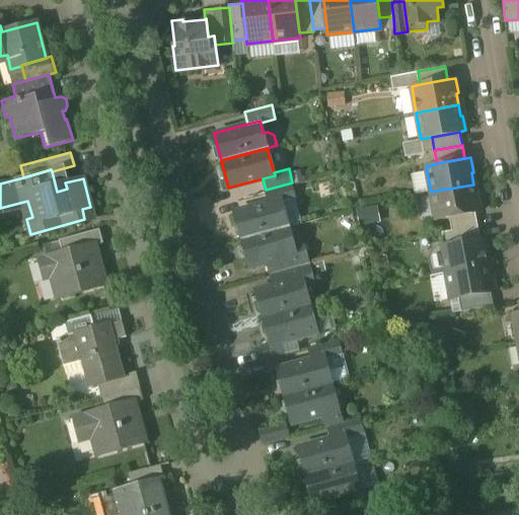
[(292,182),(266,190),(269,202),(281,199),(282,201),(296,197),(292,182)]
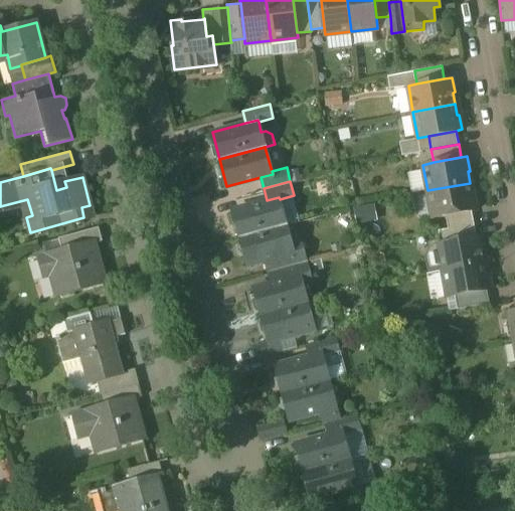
[(470,183),(427,190),(433,216),(446,214),(472,209),(477,208),(474,193),(472,194),(470,183)]
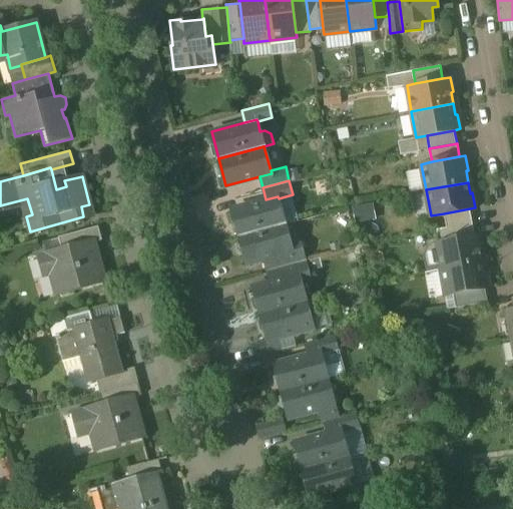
[(266,199),(232,208),(239,235),(285,223),(279,198),(278,196),(266,199)]
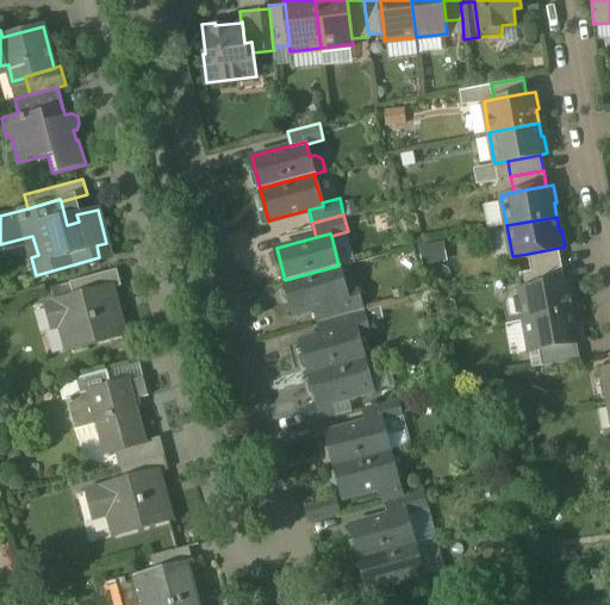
[(446,238),(421,241),(422,262),(448,260),(446,238)]
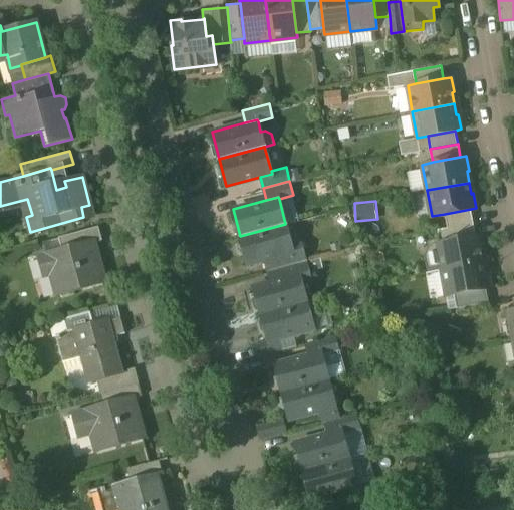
[(471,209),(445,214),(448,227),(473,222),(471,209)]
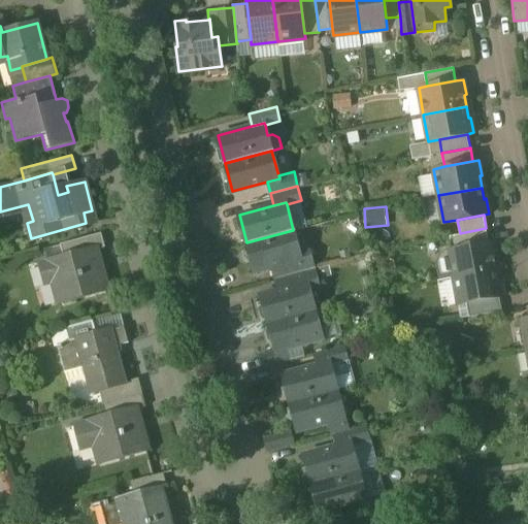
[(460,233),(450,235),(453,249),(489,242),(486,228),(460,233)]
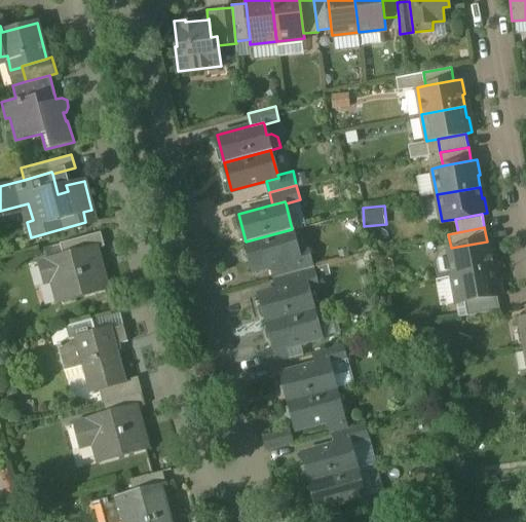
[(292,229),(246,241),(254,269),(271,264),(274,274),(311,264),(306,245),(297,248),(292,229)]
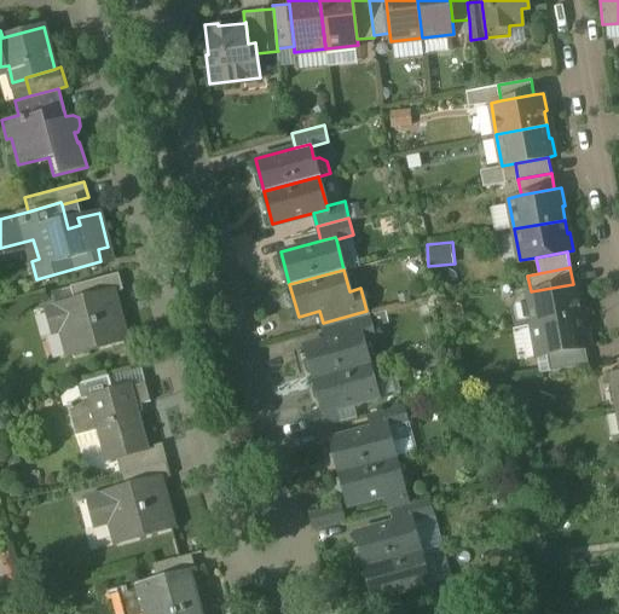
[(117,272),(71,284),(75,299),(46,306),(53,331),(64,329),(71,354),(125,340),(119,317),(115,317),(109,293),(122,289),(117,272)]
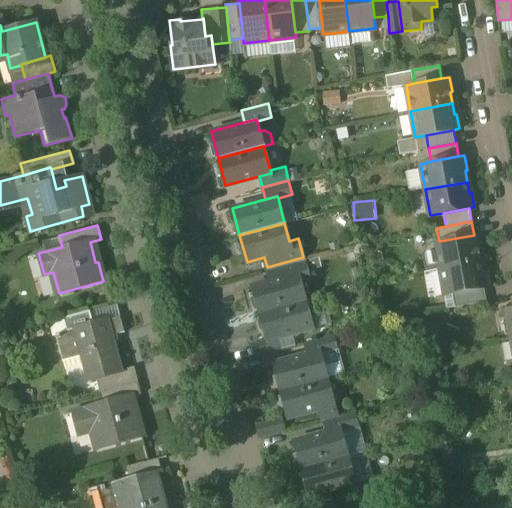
[(437,242),(435,242),(440,268),(481,260),(479,249),(481,249),(479,234),(474,235),(439,241),(437,242)]
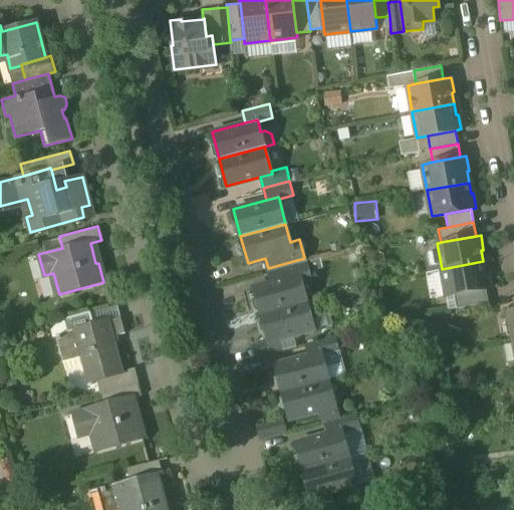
[(434,242),(431,244),(429,246),(427,249),(426,252),(425,256),(428,271),(426,271),(426,272),(442,269),(437,243),(439,243),(439,241),(434,242)]
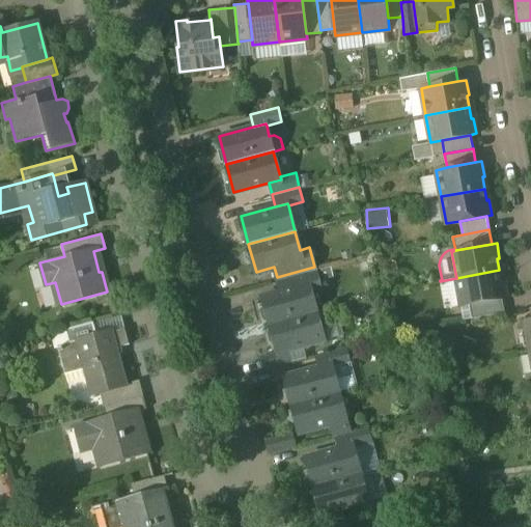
[(499,270),(456,278),(460,305),(470,303),(502,298),(506,297),(503,281),(501,281),(499,270)]
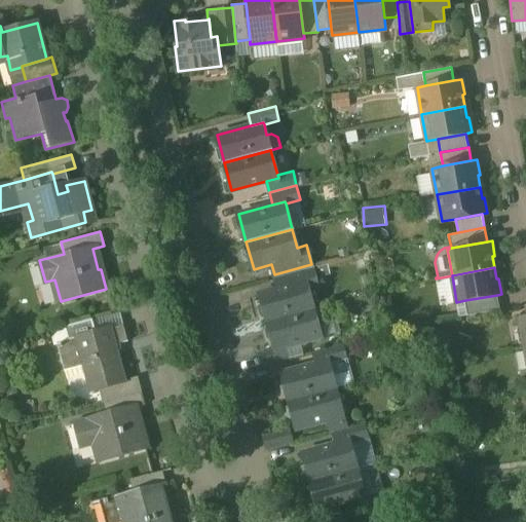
[(312,268),(275,278),(278,289),(260,293),(267,321),(313,308),(308,290),(318,288),(312,268)]
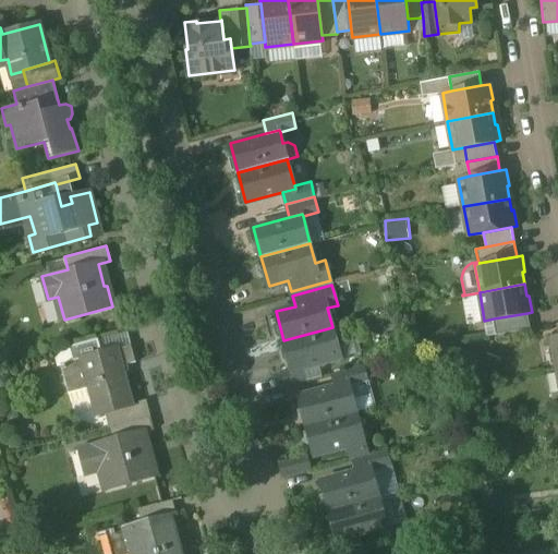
[(528,313),(494,318),(496,334),(531,327),(528,313)]
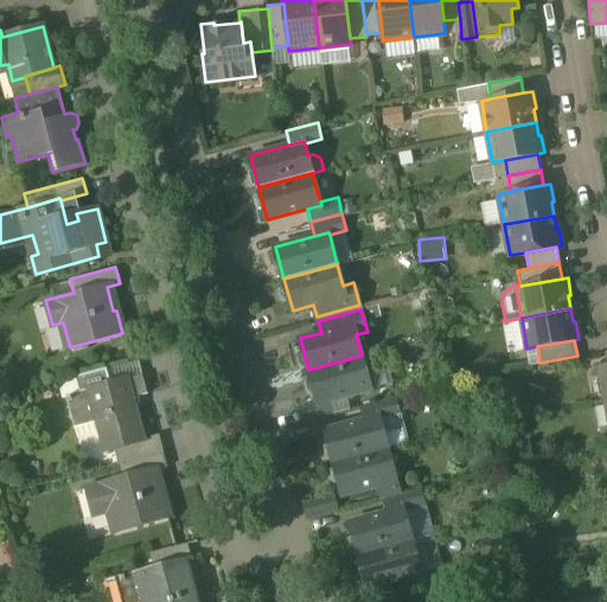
[(362,356),(308,370),(317,401),(317,402),(327,399),(371,388),(366,373),(372,371),(376,365),(374,353),(362,356)]
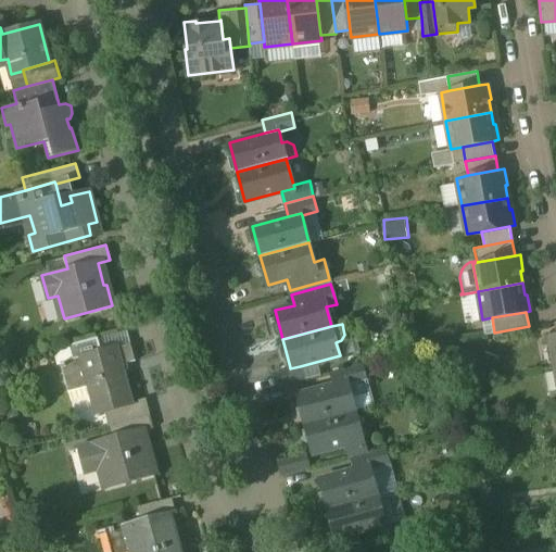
[(130,343),(61,363),(68,390),(89,385),(97,412),(131,402),(121,363),(135,360),(130,343)]
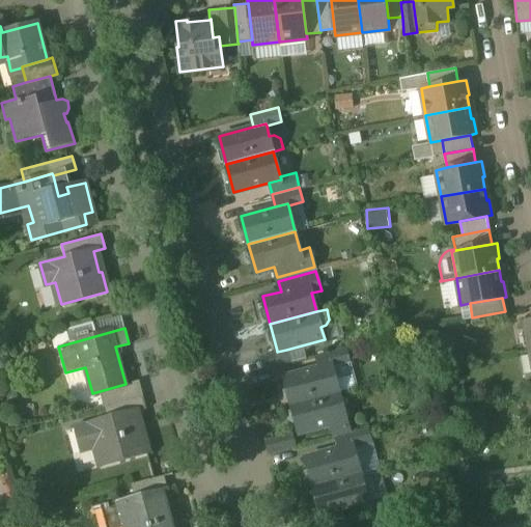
[(346,347),(314,355),(318,367),(331,363),(332,365),(351,360),(346,347)]
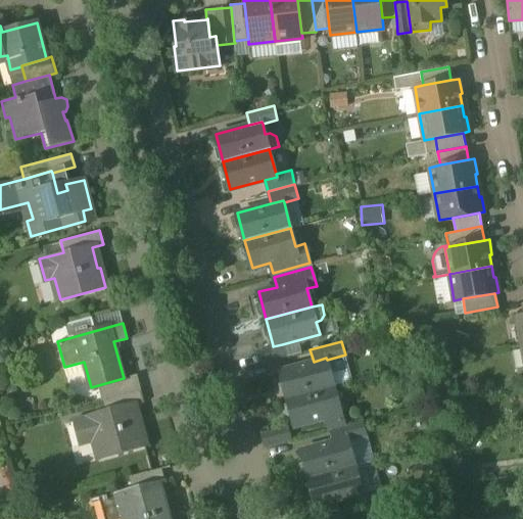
[(273,345),(257,349),(260,363),(285,356),(282,344),(273,346),(273,345)]
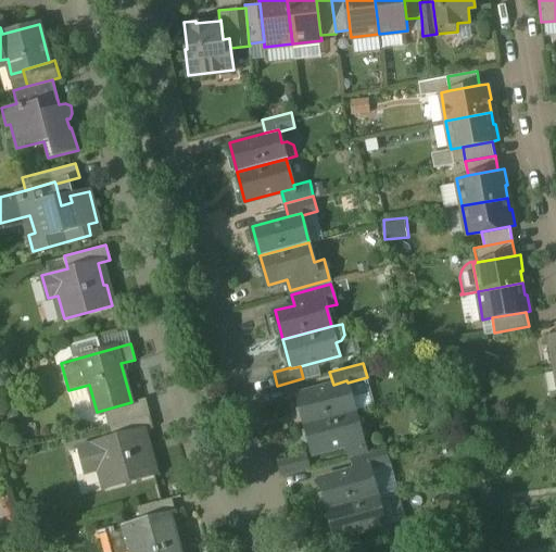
[(333,385),(298,393),(305,424),(354,410),(348,383),(346,380),(333,385)]
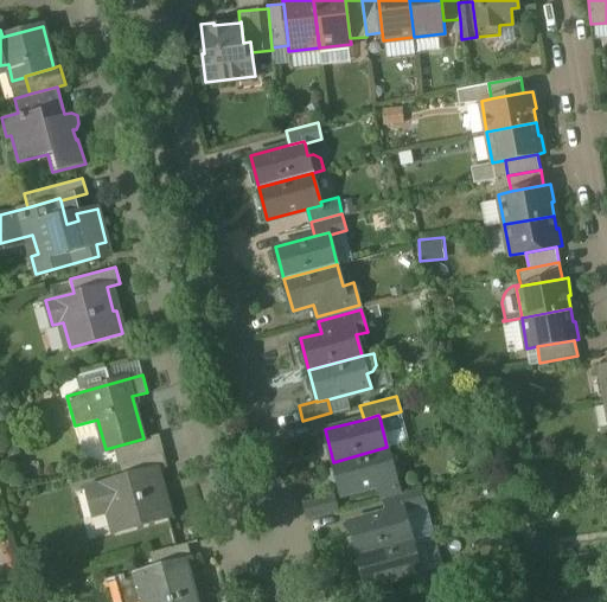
[(387,447),(333,462),(343,493),(396,479),(387,447)]
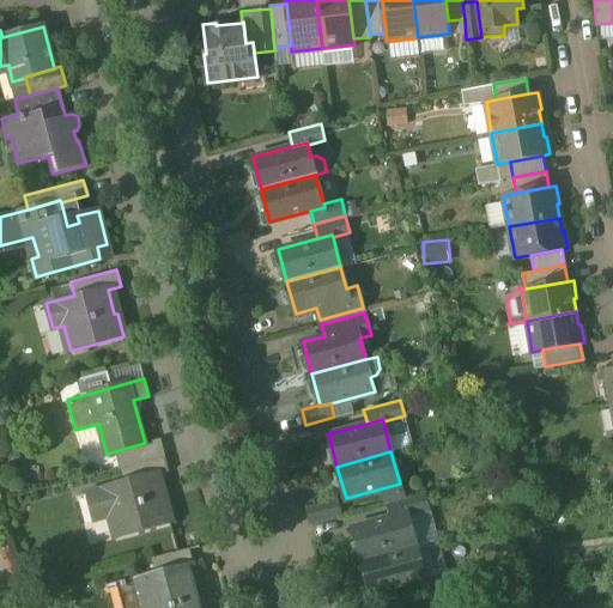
[(165,454),(119,467),(122,481),(85,491),(92,516),(108,511),(115,536),(170,521),(164,498),(162,498),(156,475),(170,470),(165,454)]
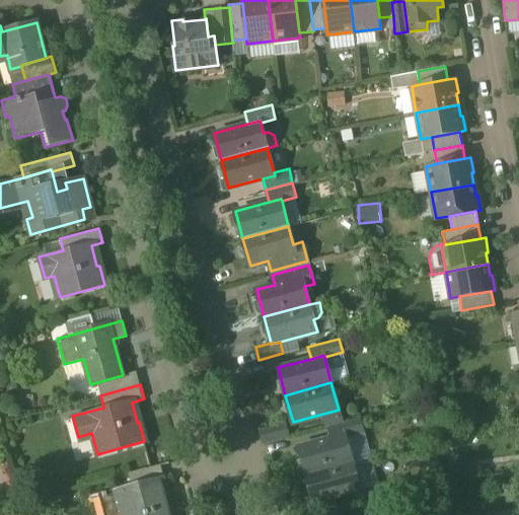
[(361,417),(327,426),(330,437),(345,434),(345,435),(364,430),(361,417)]
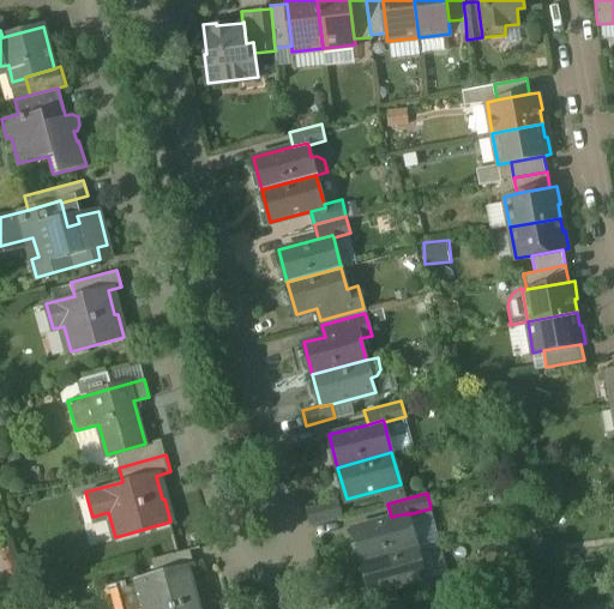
[(391,517),(354,528),(362,560),(416,546),(408,514),(408,513),(391,517)]
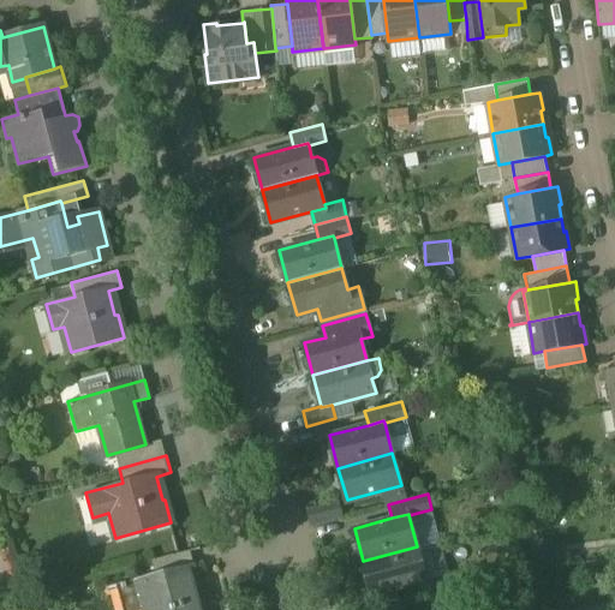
[(106,519),(90,522),(95,542),(111,538),(106,519)]
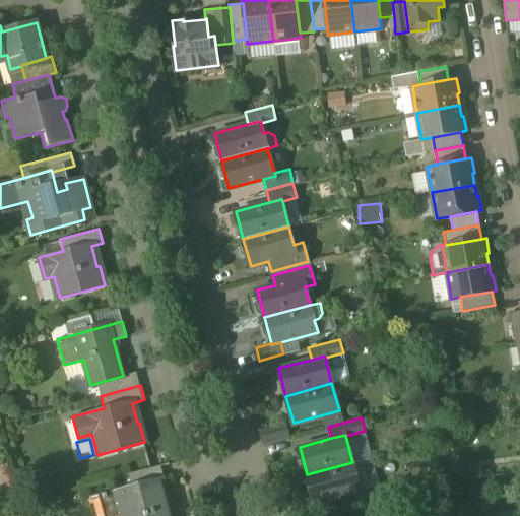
[(474,472),(471,457),(452,461),(455,476),(474,472)]
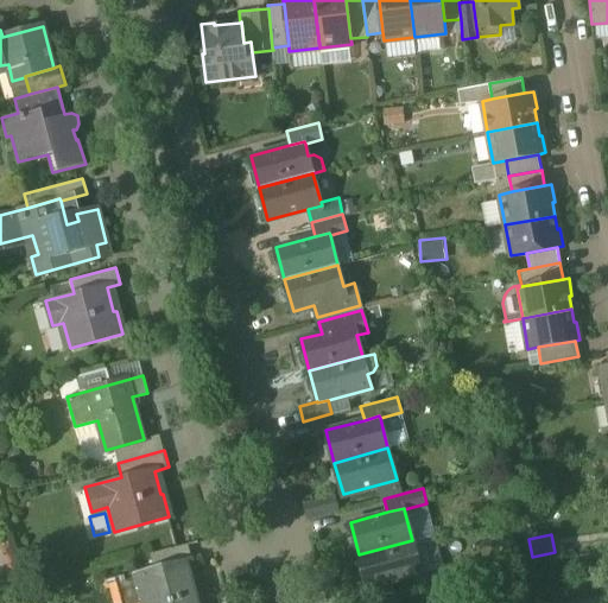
[(412,540),(359,554),(367,586),(422,572),(412,540)]
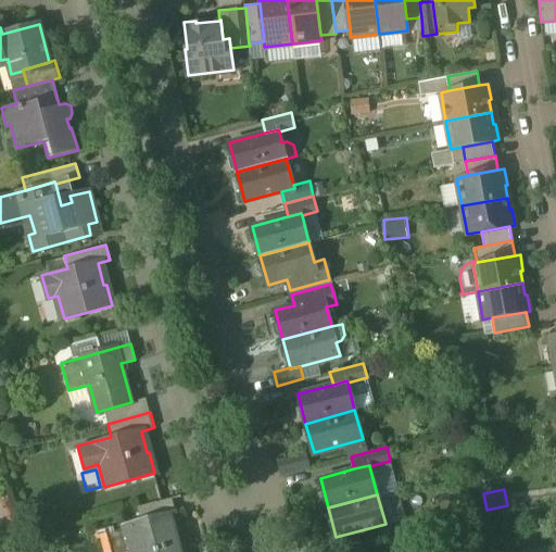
[(172,496),(137,505),(141,519),(109,528),(112,537),(114,539),(116,541),(119,543),(123,544),(127,544),(130,544),(131,551),(181,551),(172,513),(176,512),(172,496)]
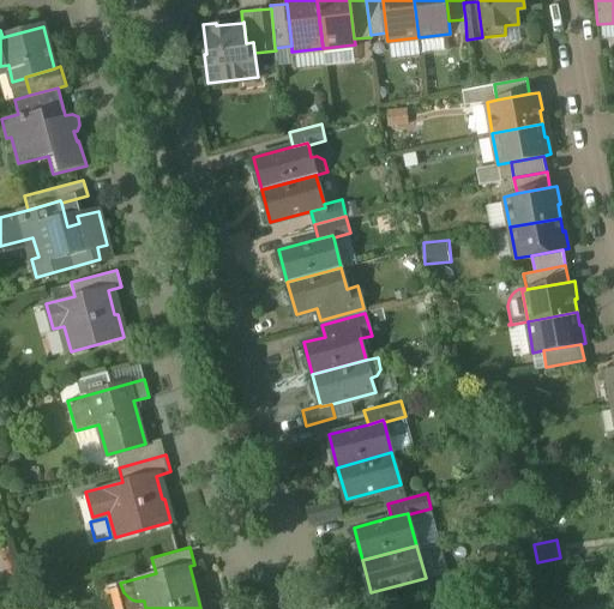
[(385,594),(353,602),(354,608),(387,608),(389,608),(385,594)]
